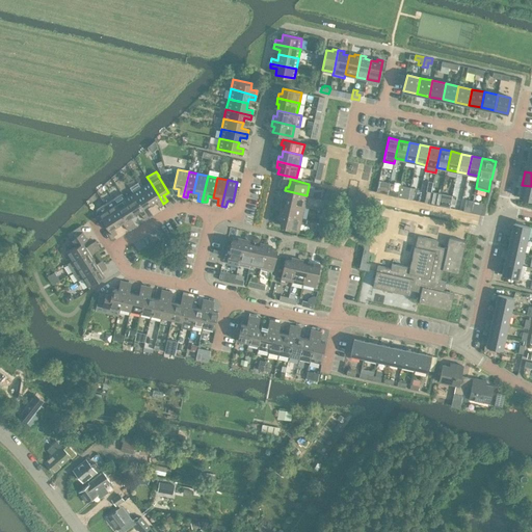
[(140,187),(152,204),(156,201),(159,206),(163,204),(158,194),(150,181),(140,187)]
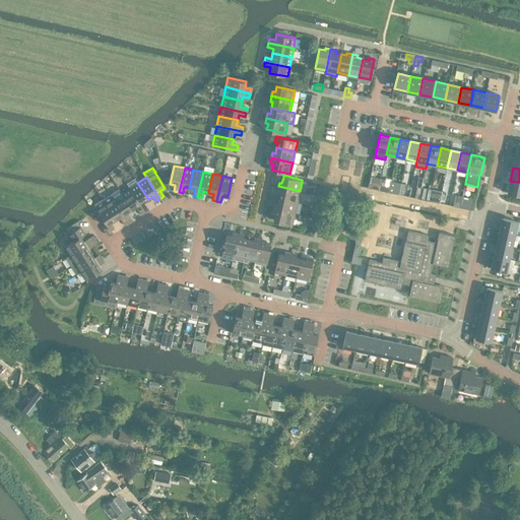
[(371,177),(368,188),(379,190),(381,179),(371,177)]
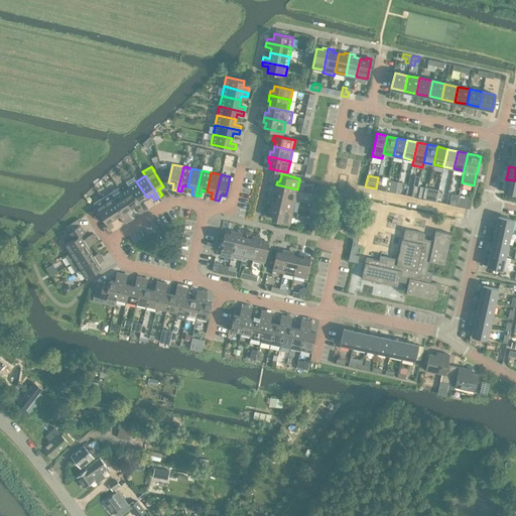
[(378,177),(376,188),(385,190),(386,185),(387,179),(382,178),(378,177)]
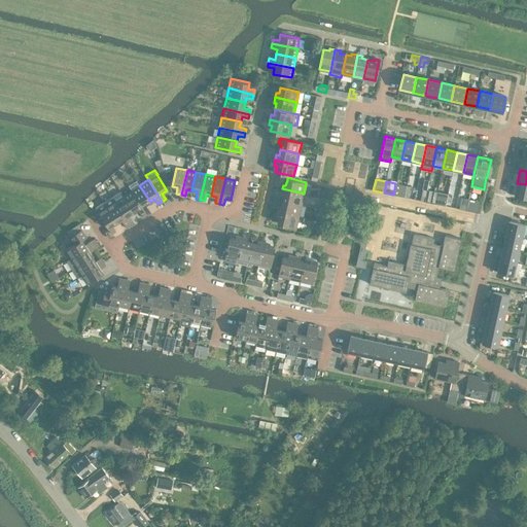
[(394,189),(393,195),(403,197),(405,191),(406,185),(402,184),(395,183),(394,189)]
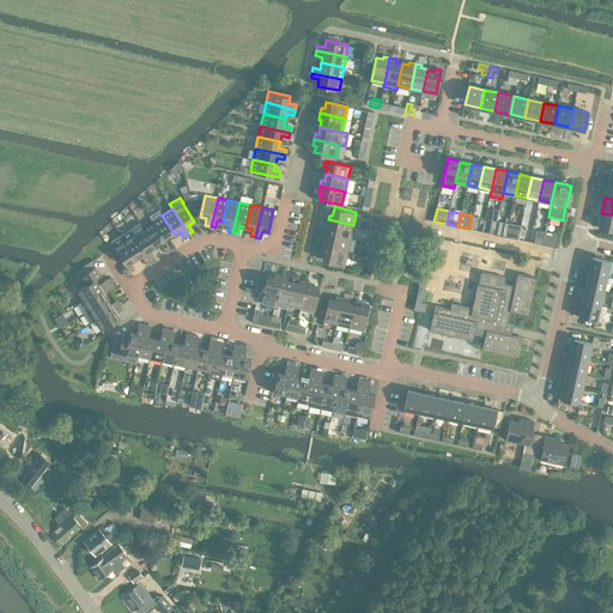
[(612,231),(612,214),(601,213),(598,228),(612,231)]
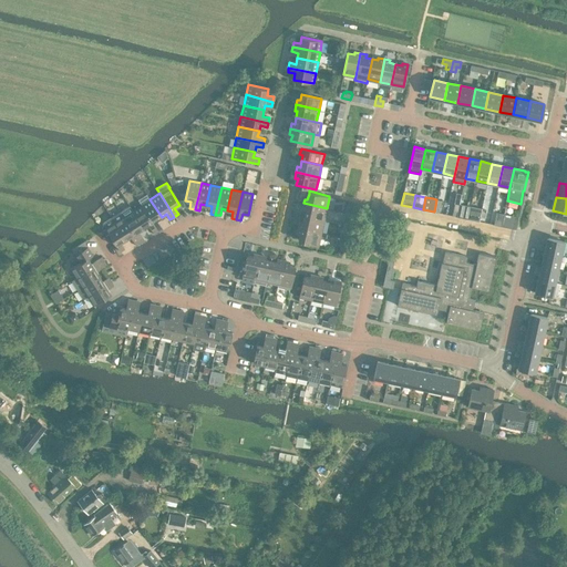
[(150,199),(141,205),(156,228),(158,232),(163,229),(160,226),(156,219),(162,217),(150,199)]
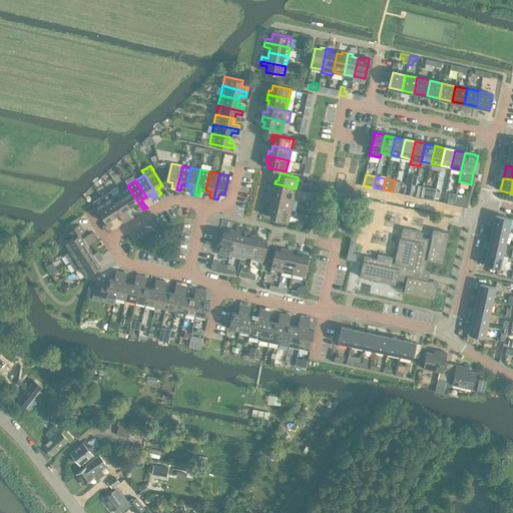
[(276,190),(275,195),(293,199),(296,188),(275,183),(273,190),(276,190)]
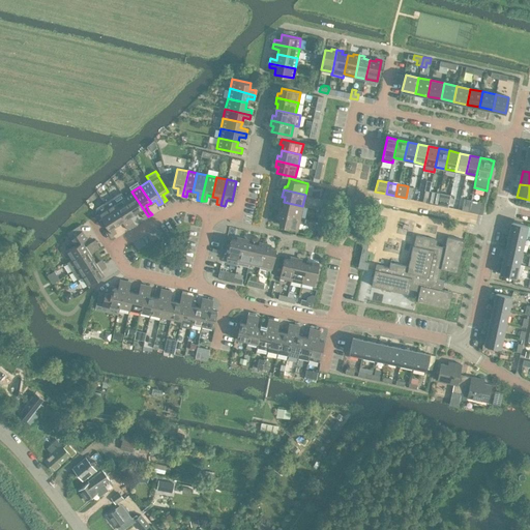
[(429,190),(427,203),(428,203),(437,205),(440,193),(429,190)]
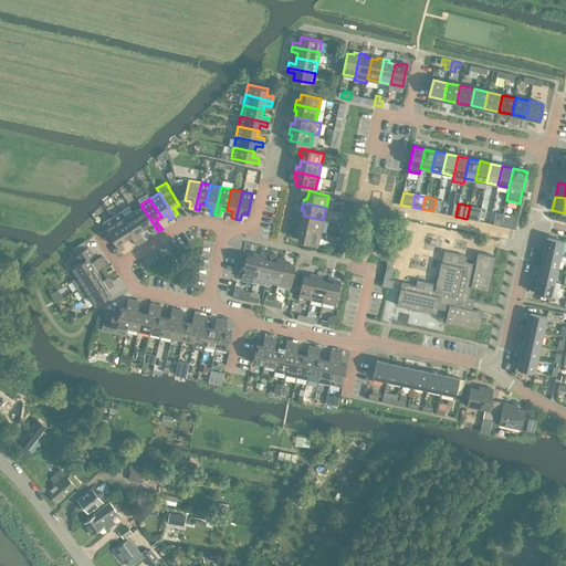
[(129,205),(121,211),(123,216),(137,239),(139,242),(144,240),(142,237),(138,231),(143,228),(132,210),(133,210),(129,205)]
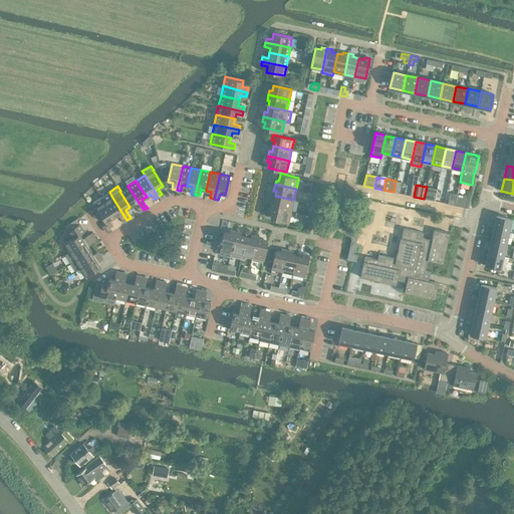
[(120,191),(119,191),(130,207),(135,204),(138,209),(140,213),(144,210),(142,207),(127,186),(120,191)]
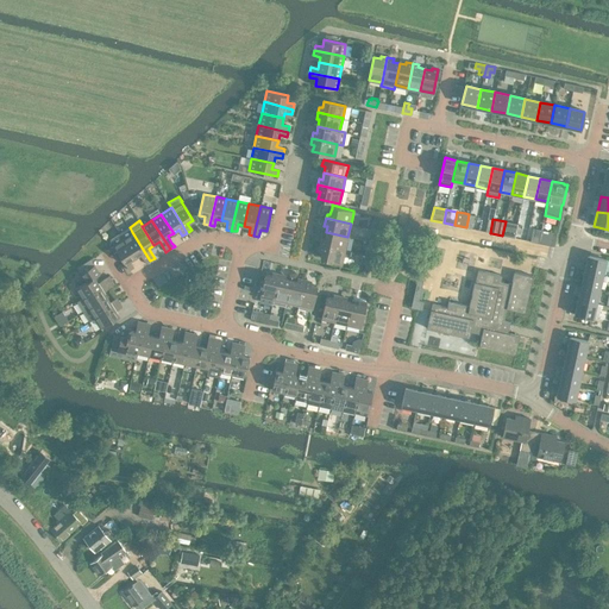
[(506,221),(502,236),(503,236),(514,238),(515,232),(518,225),(518,224),(506,221)]
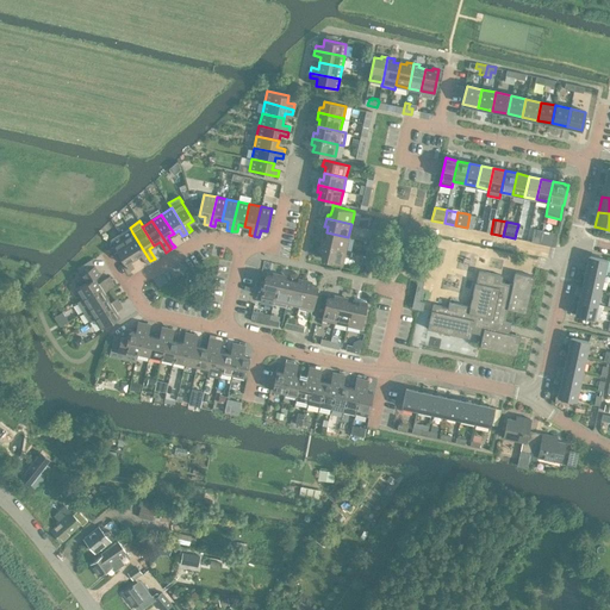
[(130,228),(119,234),(135,257),(139,254),(144,261),(147,265),(150,261),(148,257),(132,232),(130,228)]
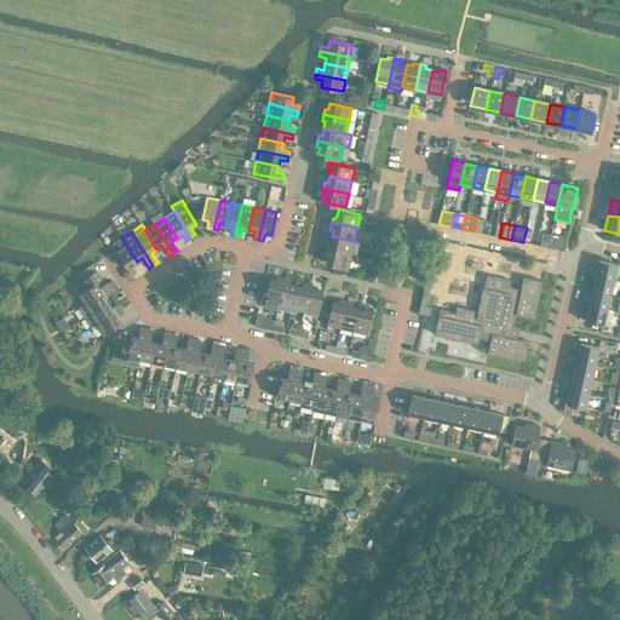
[(551,234),(549,247),(560,250),(563,251),(567,237),(566,237),(560,235),(551,234)]
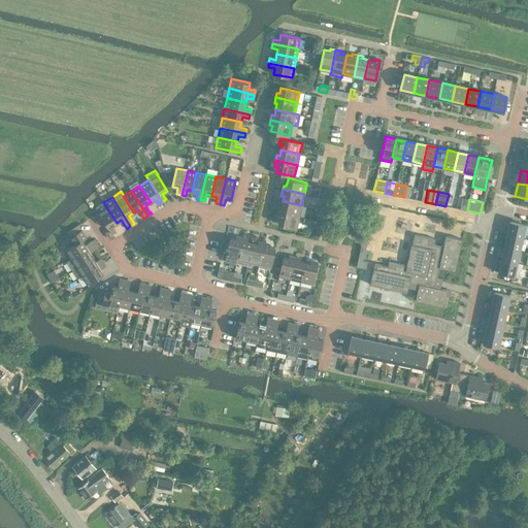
[(278,207),(277,211),(299,216),(301,205),(283,201),(282,208),(278,207)]
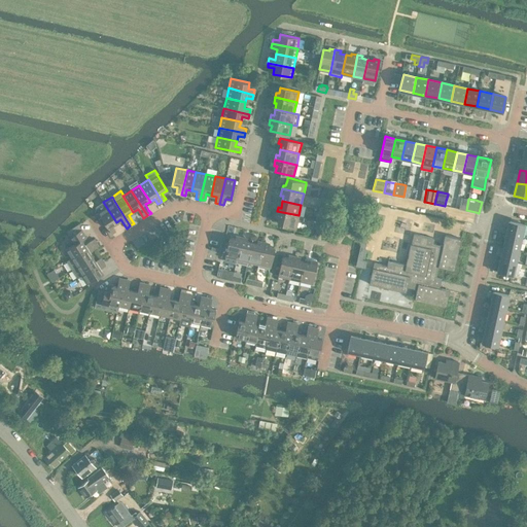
[(112,225),(116,222),(103,202),(95,207),(108,227),(111,234),(115,231),(112,225)]
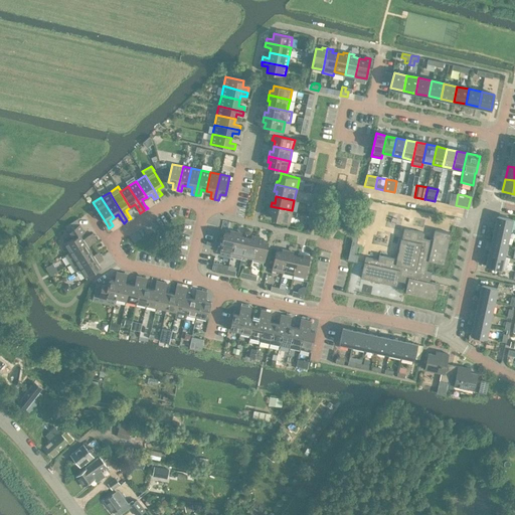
[(289,222),(291,216),(296,217),(297,212),(292,211),(292,210),(271,206),(270,212),(273,212),(271,218),(289,222)]
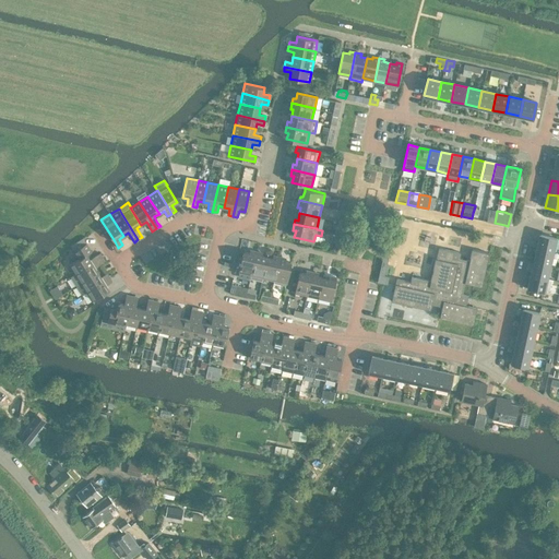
[(329,240),(333,241),(340,242),(341,234),(335,233),(335,235),(330,234),(329,240)]
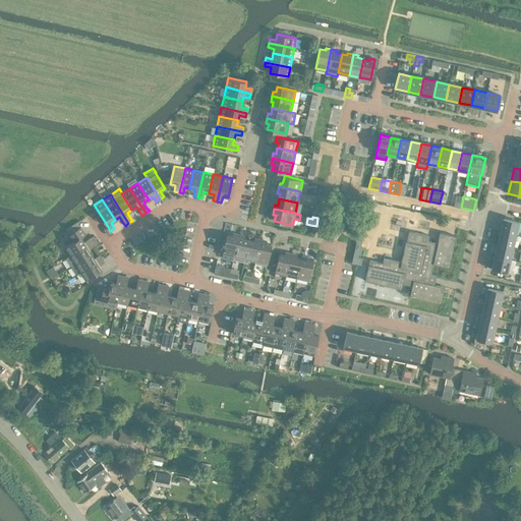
[(503,220),(501,231),(515,234),(518,223),(503,220)]
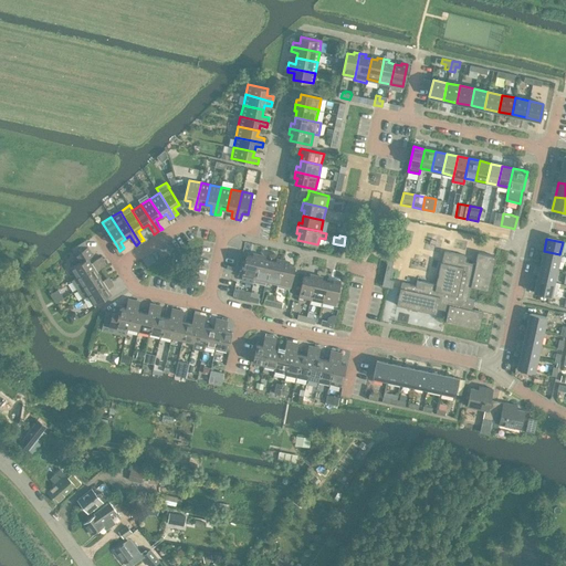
[(80,262),(70,269),(75,278),(71,280),(71,281),(100,263),(104,260),(101,255),(96,259),(91,262),(87,258),(93,254),(87,247),(75,254),(80,262)]
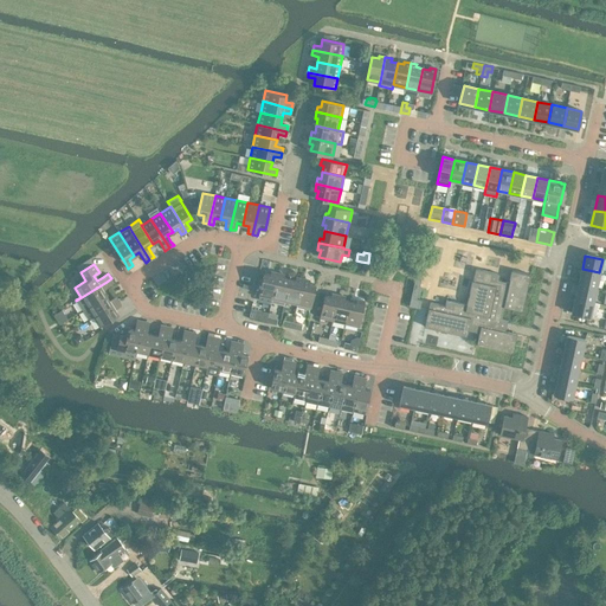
[(582,269),(579,283),(597,287),(599,272),(582,269)]
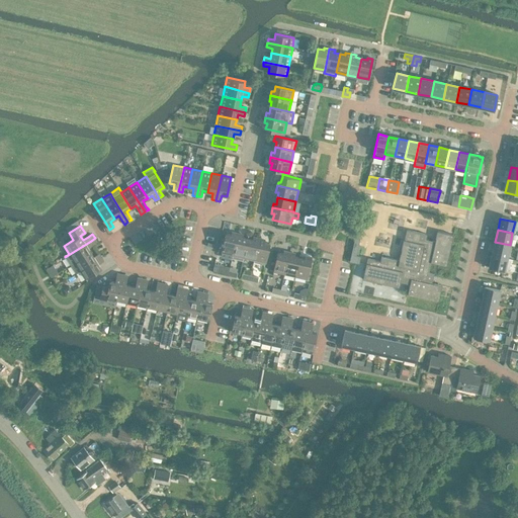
[(367,259),(362,280),(399,288),(400,282),(410,284),(407,294),(438,301),(442,285),(431,283),(434,273),(429,272),(431,263),(446,266),(453,236),(437,232),(435,242),(426,240),(427,236),(406,231),(404,240),(403,240),(399,261),(381,257),(380,262),(367,259)]
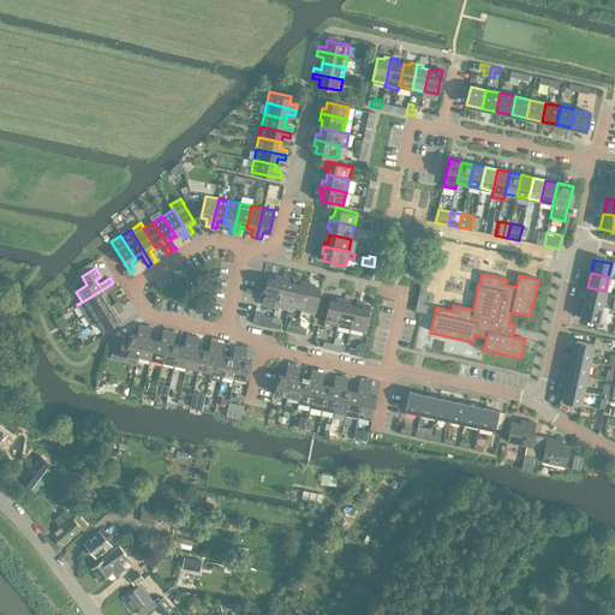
[(268,279),(263,299),(263,304),(275,306),(276,303),(282,278),(276,276),(275,280),(268,279)]
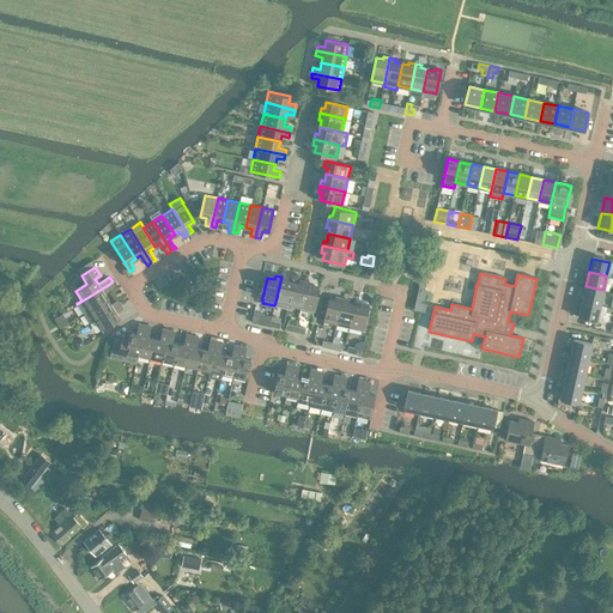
[(275,302),(274,305),(287,309),(289,304),(293,283),(286,281),(287,278),(281,277),(275,302)]
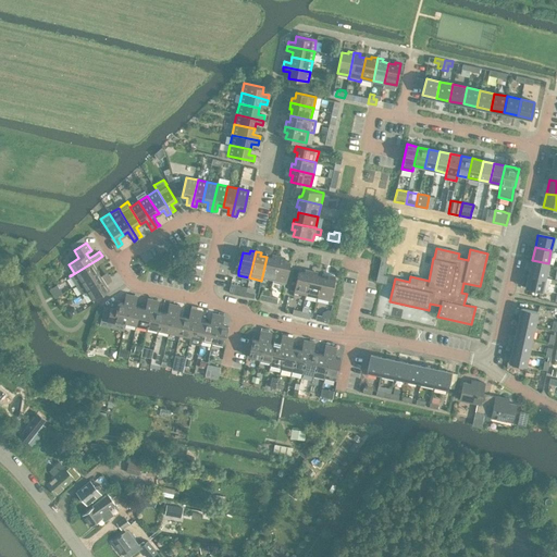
[(98,259),(70,276),(75,285),(98,271),(95,267),(100,262),(104,260),(102,256),(98,259)]
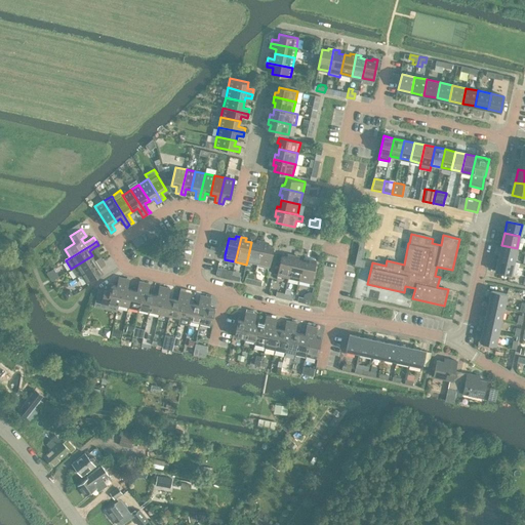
[(251,242),(247,260),(257,263),(256,266),(257,266),(263,242),(257,241),(256,244),(251,242)]
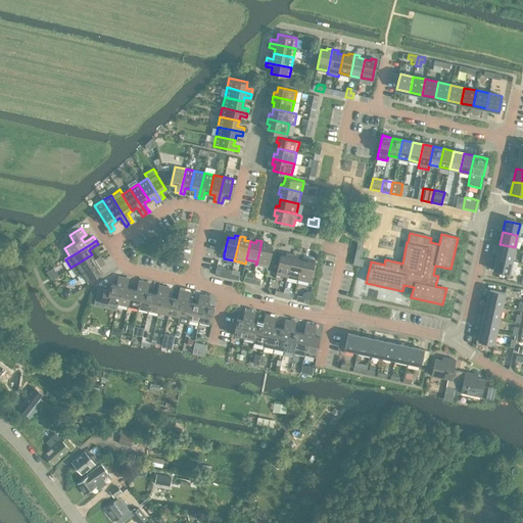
[(358,242),(352,264),(353,264),(359,265),(362,266),(363,259),(364,258),(361,257),(360,257),(363,243),(363,241),(358,240),(358,242)]
